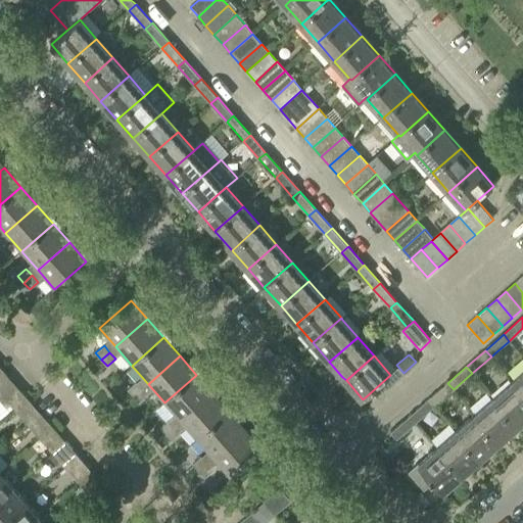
[(522,393),(522,372),(513,381),(522,393)]
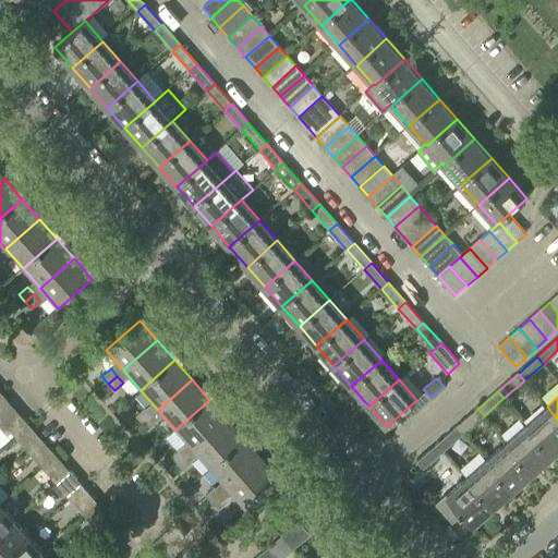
[(193,449),(227,420),(209,400),(176,429),(193,449)]
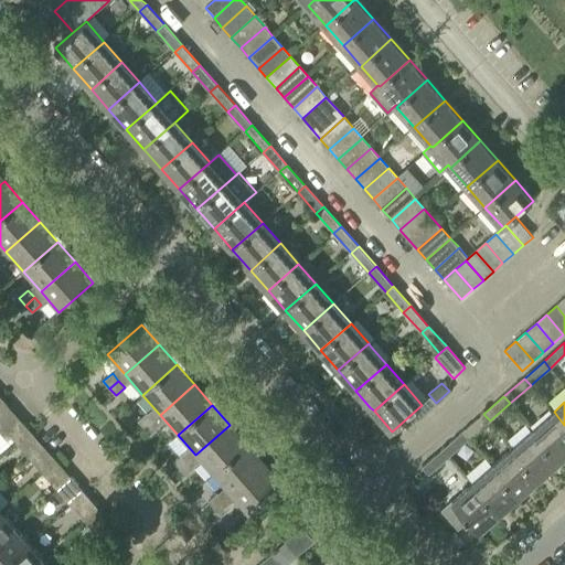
[(560,460),(564,456),(564,425),(554,412),(533,430),(560,460)]
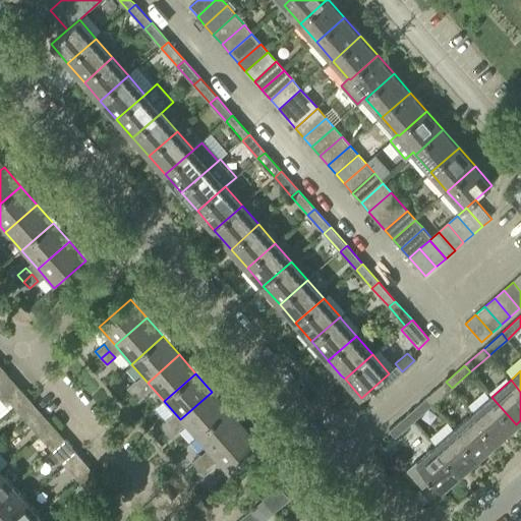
[(133,395),(141,388),(136,381),(127,388),(133,395)]
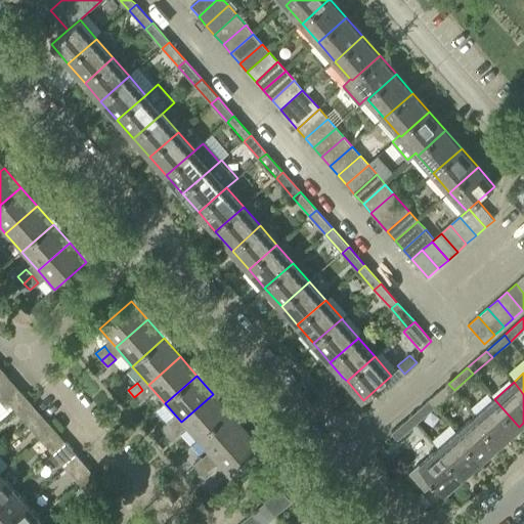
[(436,406),(454,390),(448,384),(430,399),(436,406)]
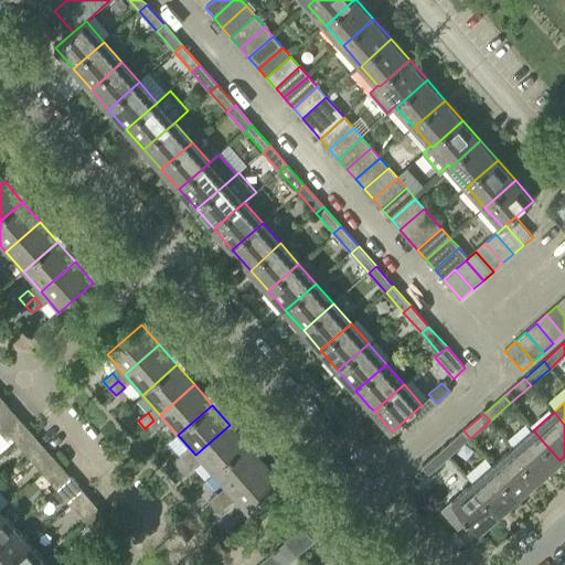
[(151,435),(160,427),(153,420),(145,428),(151,435)]
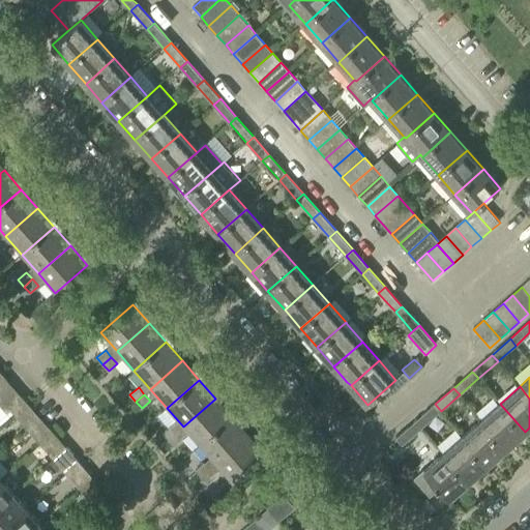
[(16,415),(28,405),(23,399),(10,410),(16,415)]
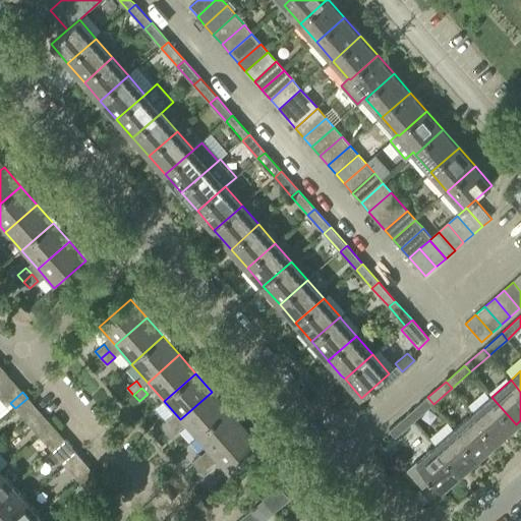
[(196,438),(228,410),(212,392),(180,419),(196,438)]
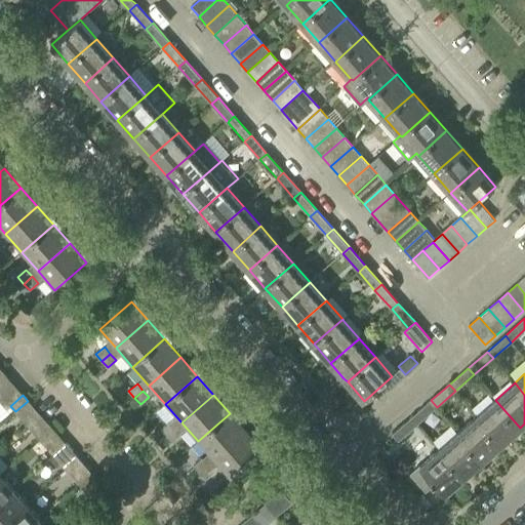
[(418,423),(437,407),(431,400),(412,416),(418,423)]
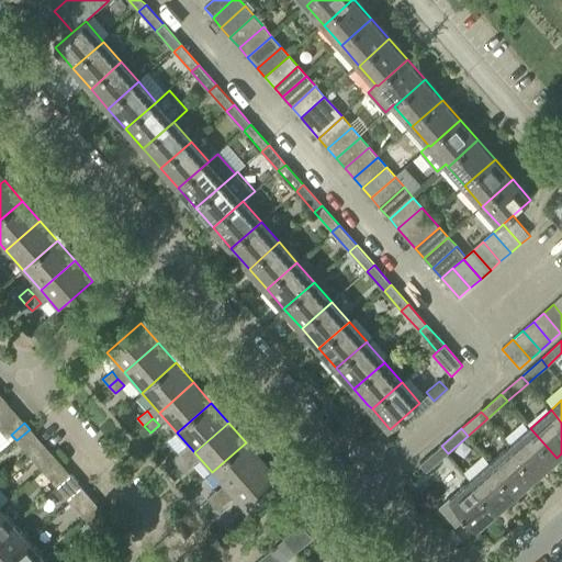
[(537,475),(557,458),(530,428),(510,446),(537,475)]
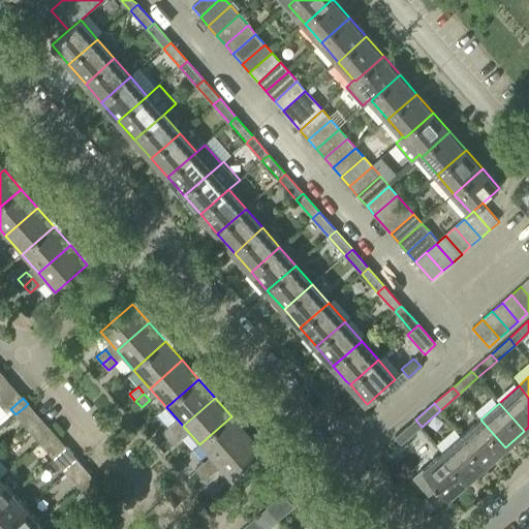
[(21,422),(34,410),(28,404),(16,414),(21,422)]
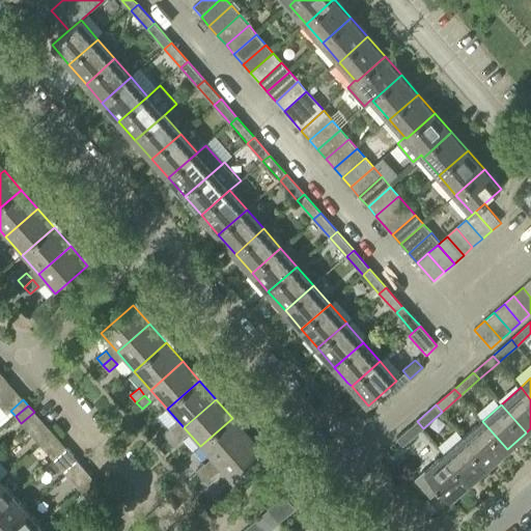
[(217,465),(249,437),(232,418),(200,446),(217,465)]
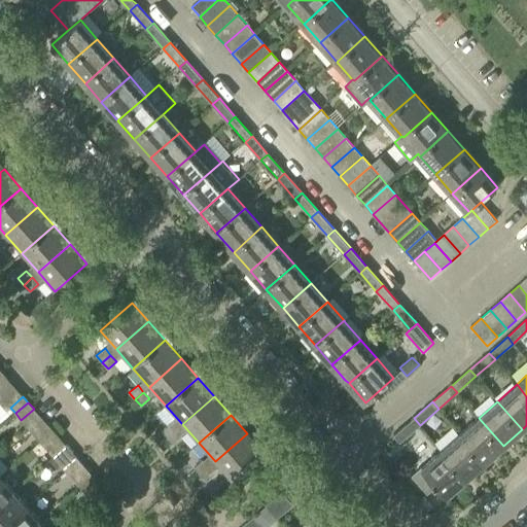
[(399,443),(420,425),(414,418),(394,435),(399,443)]
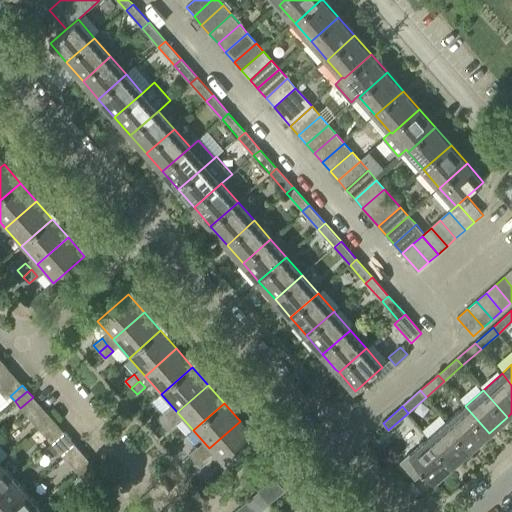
[(471,449),(489,433),(465,406),(447,421),(471,449)]
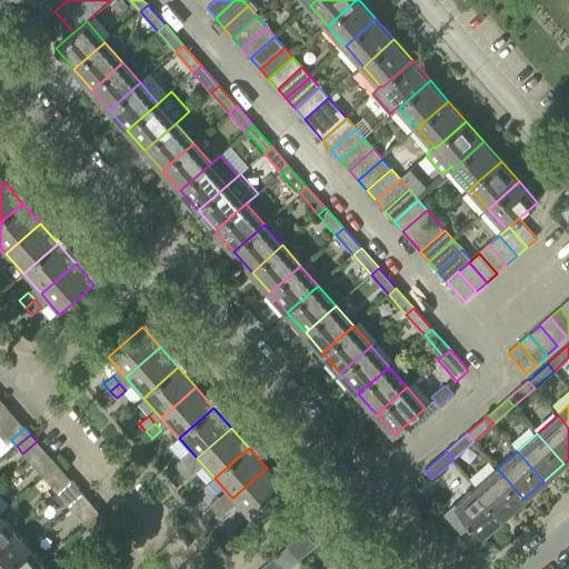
[(181,471),(190,463),(185,457),(175,465),(181,471)]
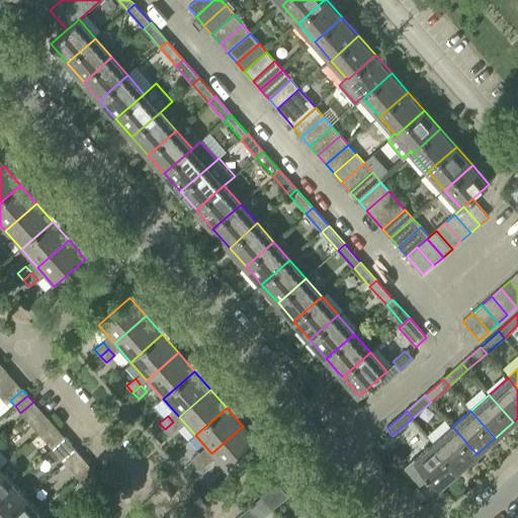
[(40,435),(53,424),(48,418),(35,429),(40,435)]
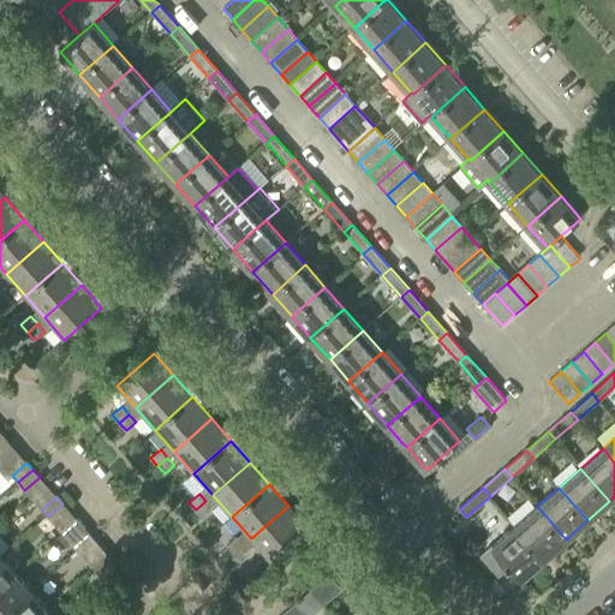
[(203,518),(213,509),(206,501),(196,509),(203,518)]
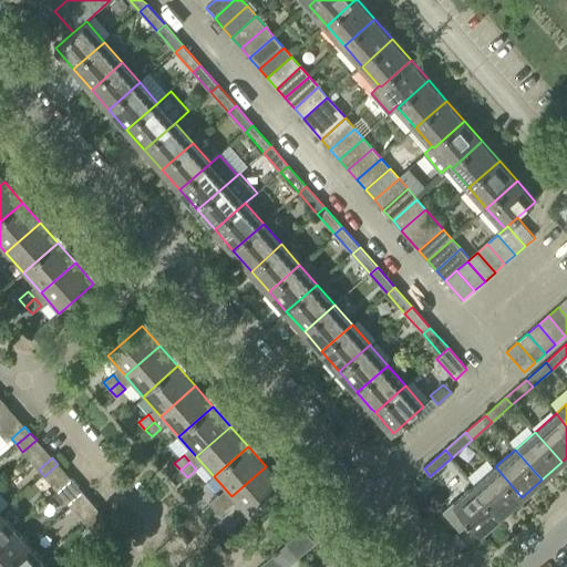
[(50,483),(64,471),(58,464),(44,476),(50,483)]
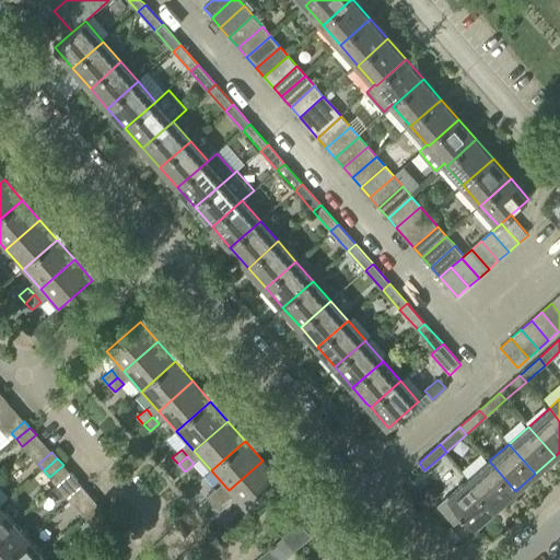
[(247,511),(281,481),(263,461),(229,490),(247,511)]
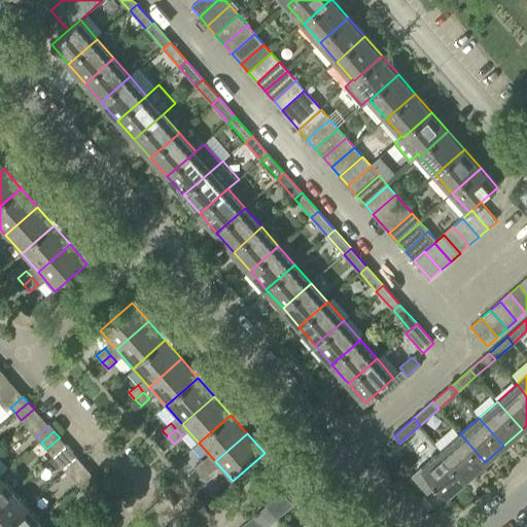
[(466,479),(485,462),(460,433),(442,450),(466,479)]
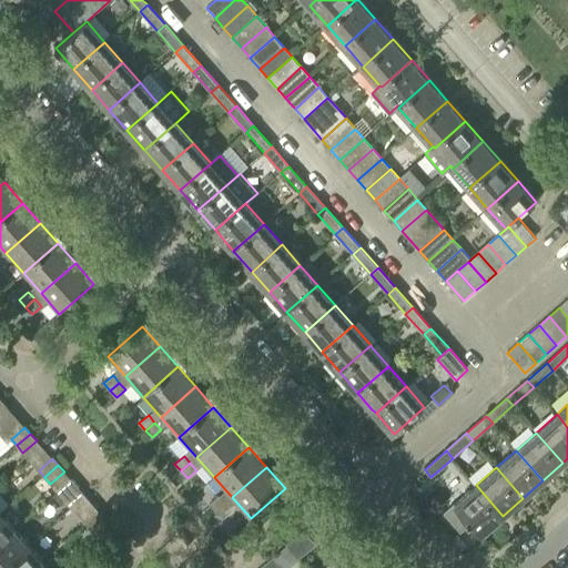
[(482,535),(503,516),(476,485),(455,504),(470,523),(482,535)]
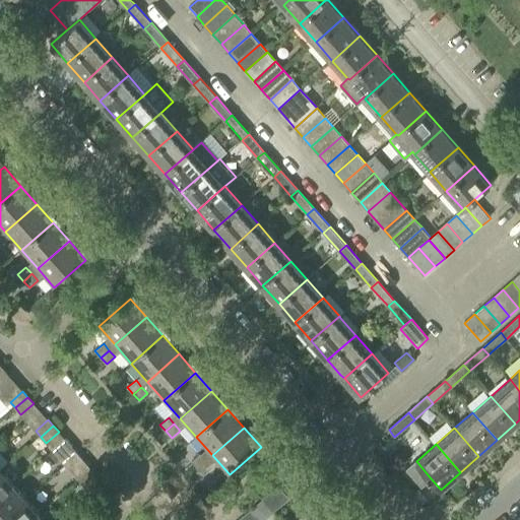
[(66,465),(78,454),(73,448),(61,459),(66,465)]
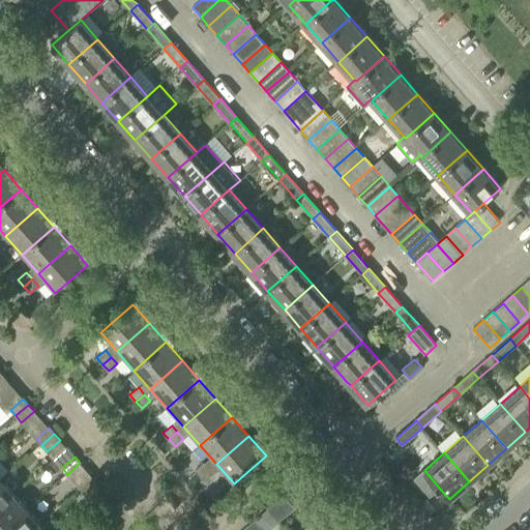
[(72,480),(85,469),(80,463),(67,474),(72,480)]
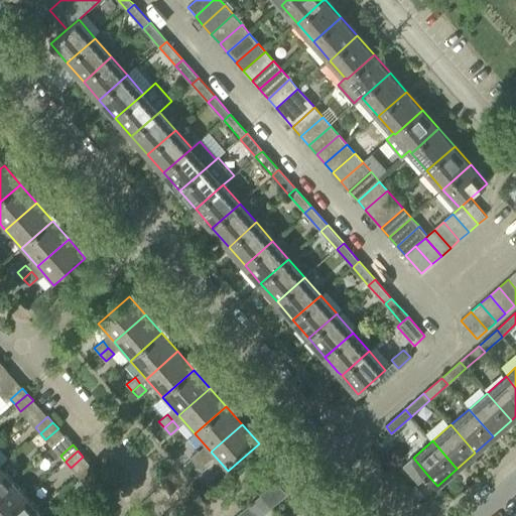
[(197,465),(205,457),(200,450),(191,458),(197,465)]
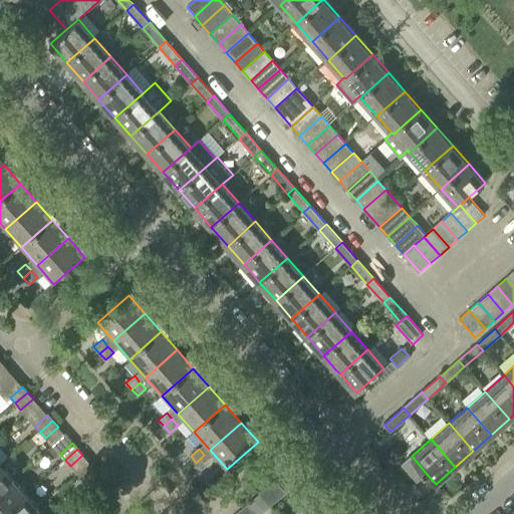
[(202,469),(210,462),(204,455),(196,463),(202,469)]
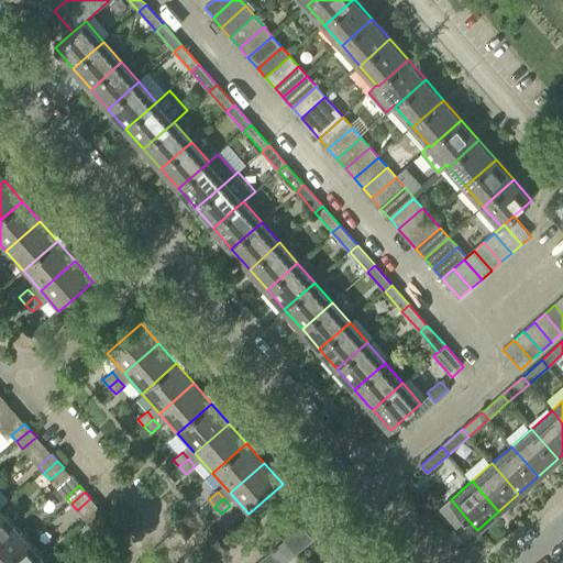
[(456,526),(466,518),(451,499),(441,508),(456,526)]
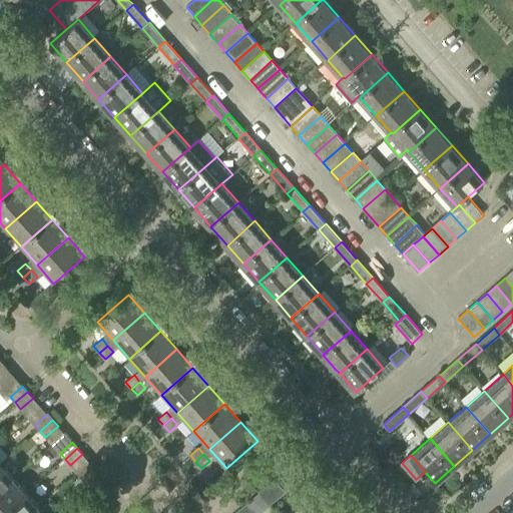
[(0,491),(14,479),(1,465),(0,465),(0,491)]
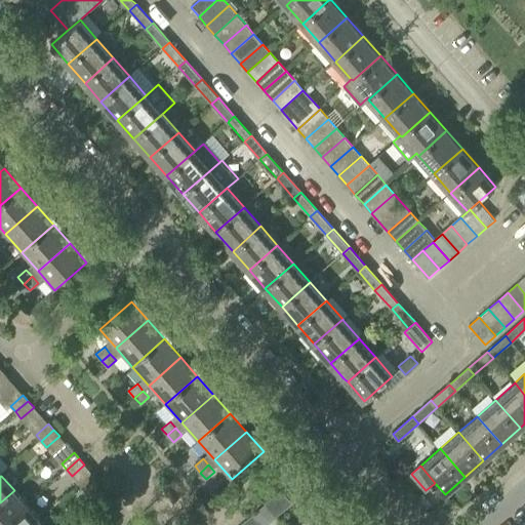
[(92,499),(105,488),(99,482),(87,493),(92,499)]
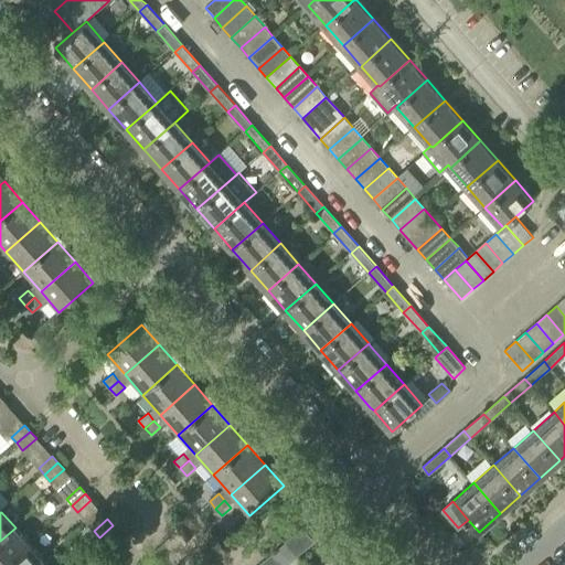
[(0,564),(3,564),(29,543),(16,528),(0,541),(0,564)]
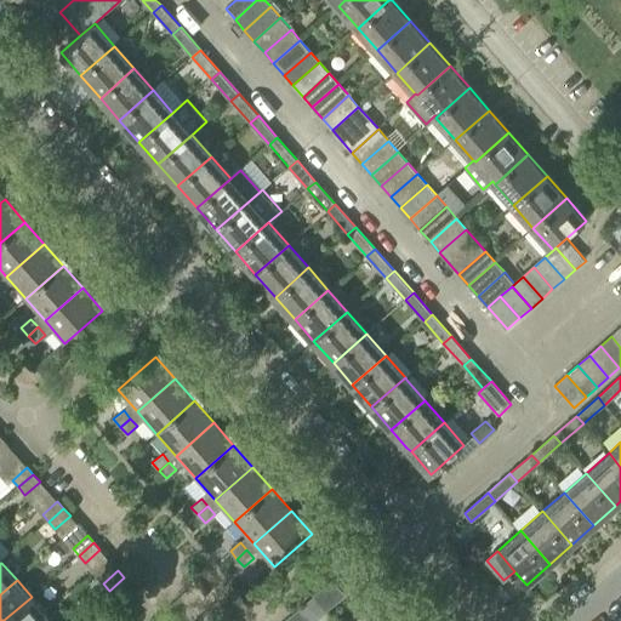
[(337,602),(346,594),(332,580),(325,587),(337,602)]
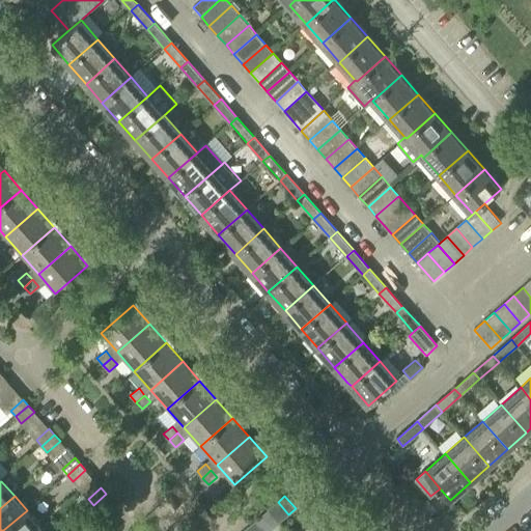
[(33,530),(40,526),(27,510),(3,530),(33,530)]
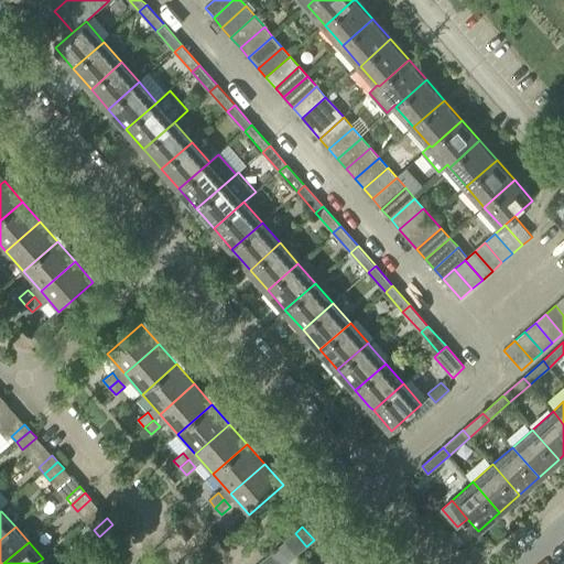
[(279,563),(285,563),(289,562),(277,549),(271,554),(279,563)]
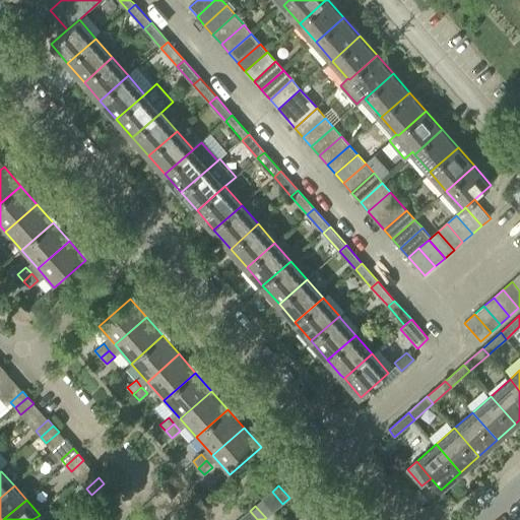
[(245,519),(257,519),(250,511),(243,517),(245,519)]
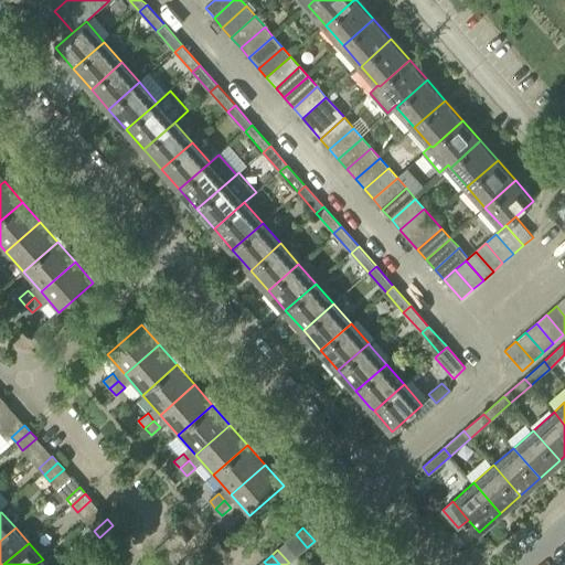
[(298,555),(289,563),(289,564),(296,564),(302,560),(298,555)]
